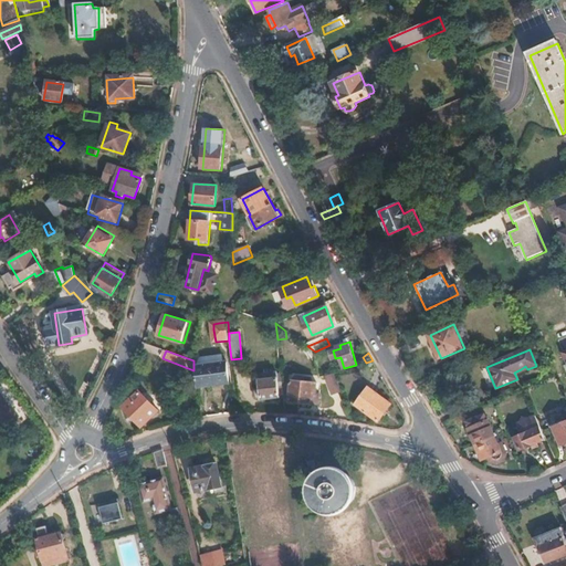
[(199,388),(230,384),(228,363),(212,365),(212,362),(206,363),(206,365),(197,367),(199,388)]
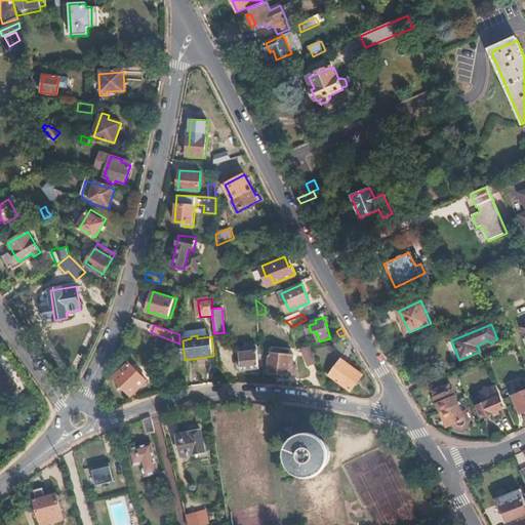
[(263,365),(260,348),(258,348),(257,345),(243,347),(244,352),(240,353),(241,362),(237,362),(236,363),(236,369),(238,370),(239,371),(242,370),(242,371),(260,369),(260,366),(263,365)]
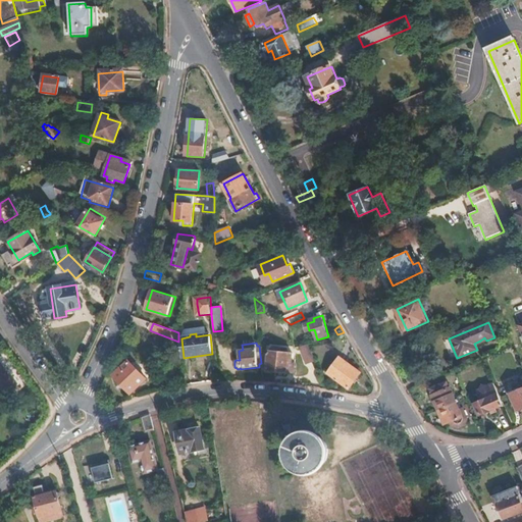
[(309,345),(302,347),(307,364),(315,362),(309,345)]
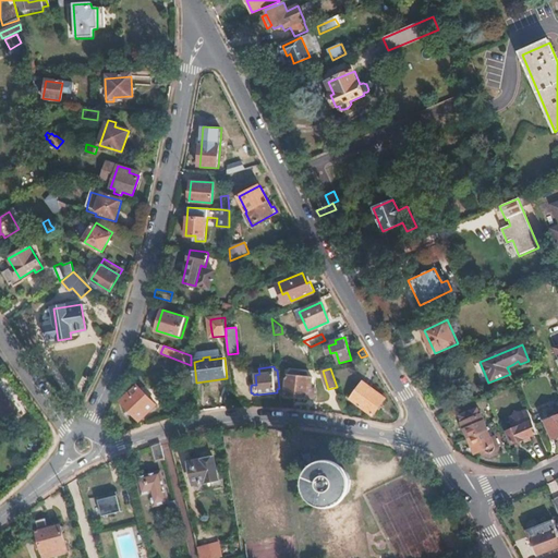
[(290,376),(288,376),(286,396),(313,400),(314,389),(312,389),(313,378),(300,377),(301,375),(299,372),(293,372),(290,373),(290,376)]
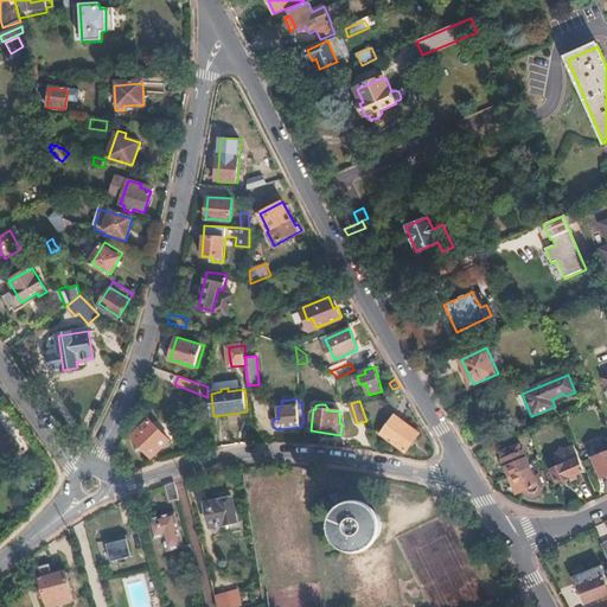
[(171,441),(151,419),(132,436),(152,459),(171,441)]
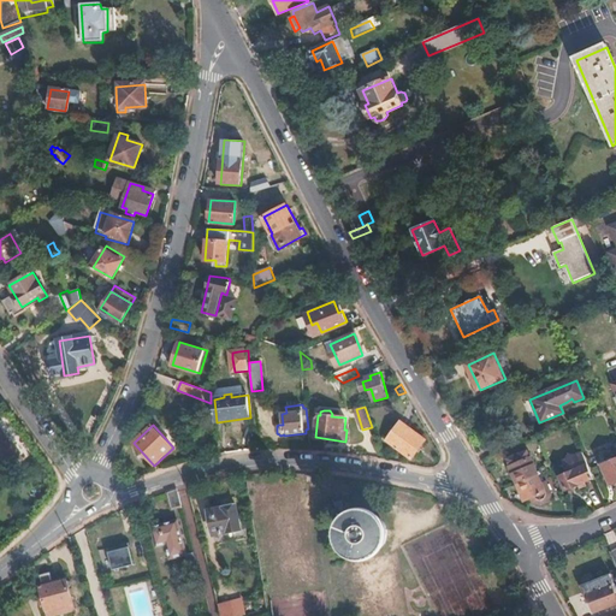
[(427,438),(412,426),(395,446),(410,458),(427,438)]
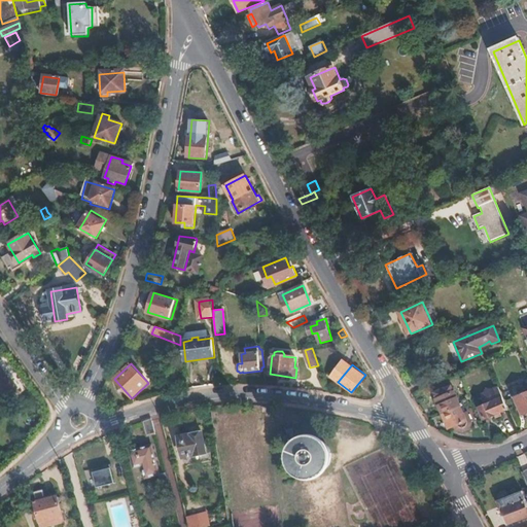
[(0,394),(9,388),(0,376),(0,394)]
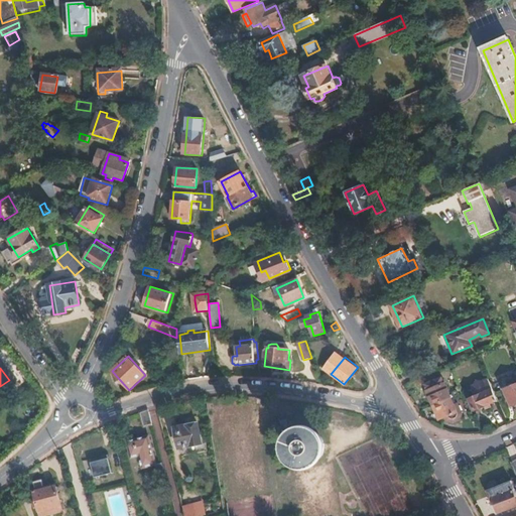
[(498,400),(489,379),(481,383),(477,381),(475,386),(473,387),(475,393),(469,396),(475,410),(498,400)]
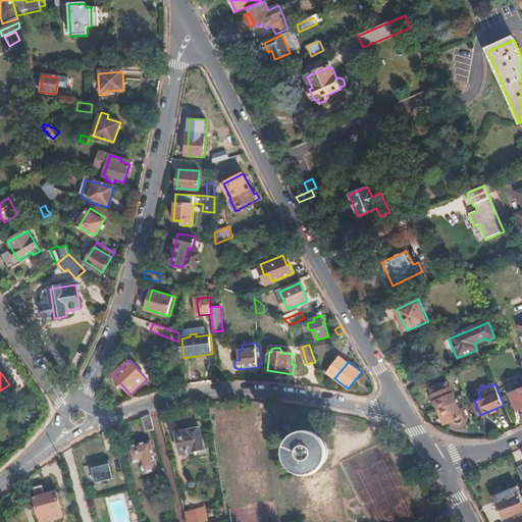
[(457,403),(451,387),(432,396),(439,410),(457,403)]
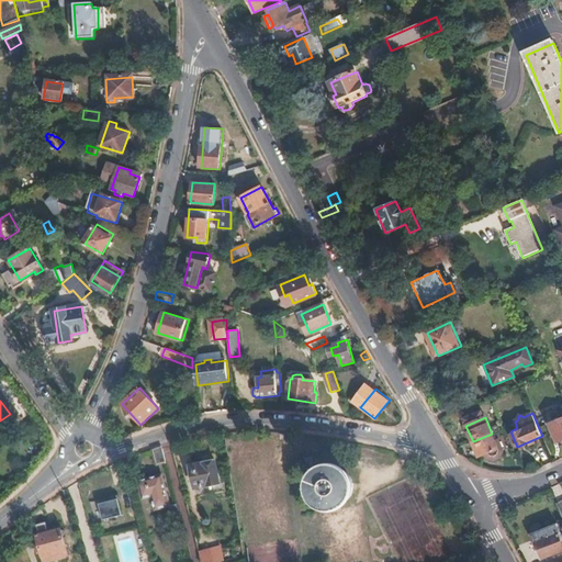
[(558,441),(561,439),(561,418),(550,425),(558,441)]
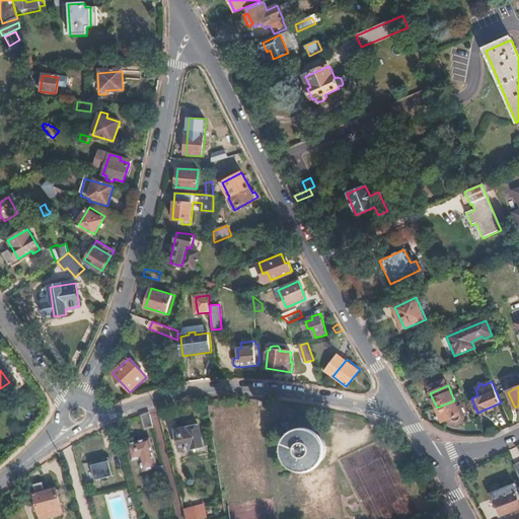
[(463,421),(464,416),(460,405),(457,408),(454,400),(437,408),(442,421),(448,419),(451,423),(455,425),(463,421)]
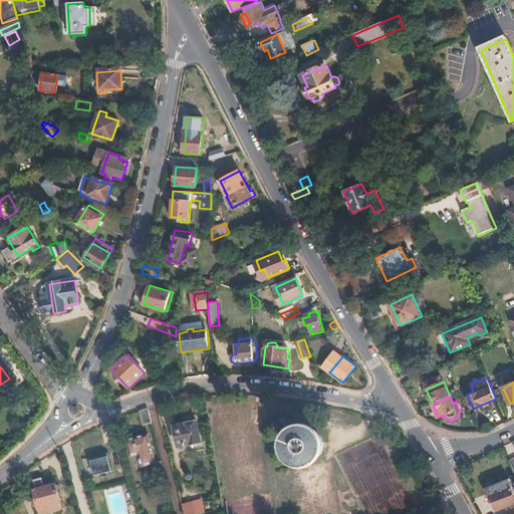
[(151,421),(148,407),(141,409),(139,410),(143,423),(151,421)]
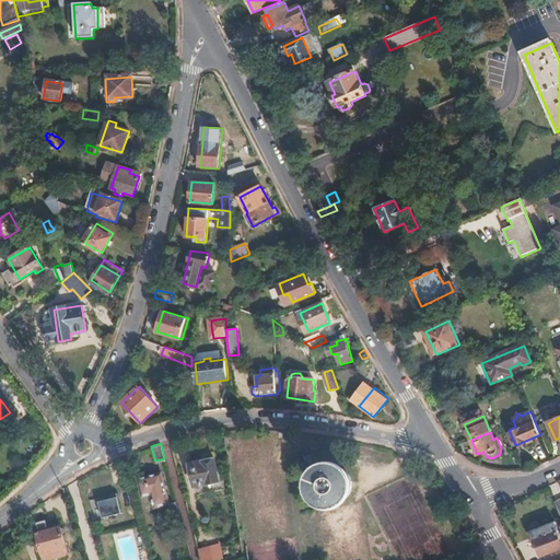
[(310,454),(303,455),(305,471),(312,470),(310,454)]
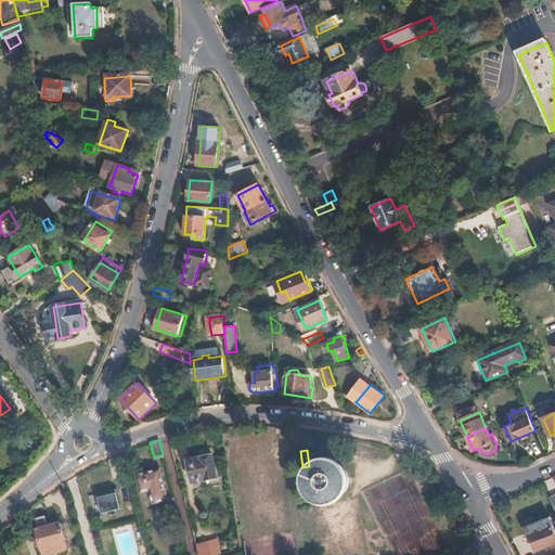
[(126,470),(121,453),(111,457),(107,460),(111,475),(126,470)]
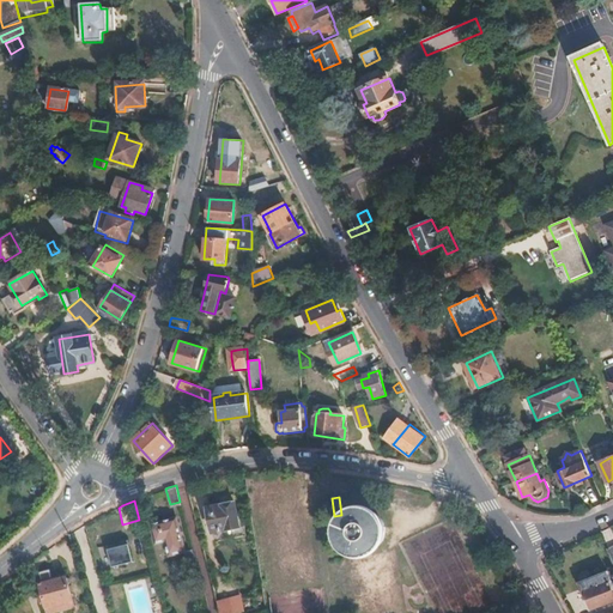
[(238,523),(235,503),(230,501),(224,502),(224,504),(206,508),(211,533),(240,527),(238,523)]
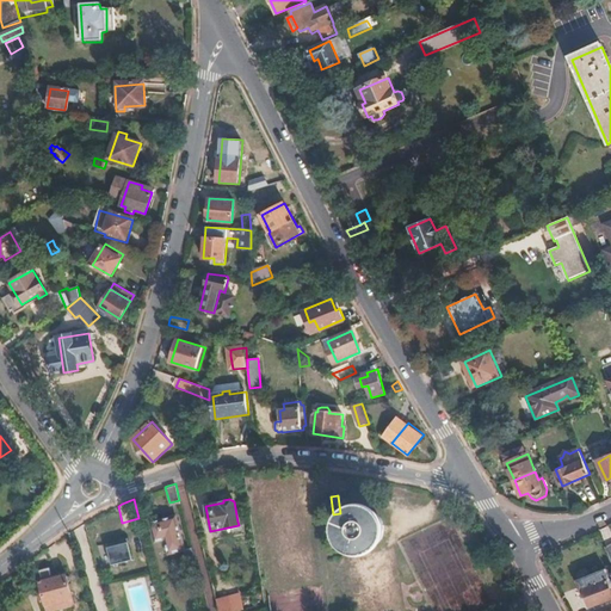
[(384,520),(383,518),(382,517),(380,514),(378,512),(376,511),(374,510),(371,508),(369,507),(366,507),(363,507),(360,507),(358,508),(356,510),(353,511),(351,512),(350,514),(347,516),(346,518),(345,520),(344,523),(344,526),(344,529),(344,531),(344,534),(345,536),(346,538),(347,541),(349,543),(351,544),(353,547),(356,548),(358,549),(360,549),(363,549),(365,549),(369,549),(371,549),(374,548),(376,547),(377,545),(380,543),(381,541),(383,538),(384,536),(384,534),(386,531),(386,529),(386,526),(386,524),(384,520)]
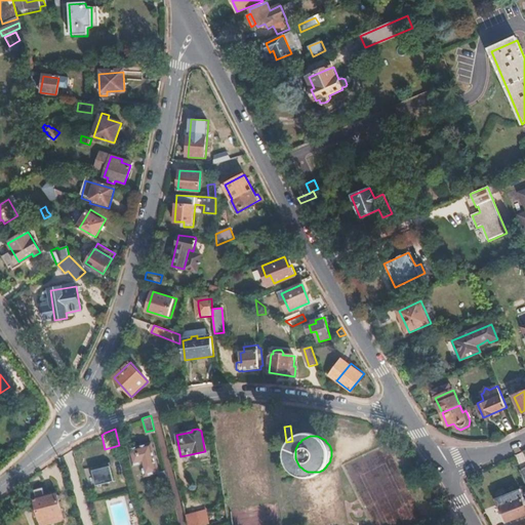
[(144,474),(157,471),(150,442),(129,447),(133,463),(140,460),(144,474)]
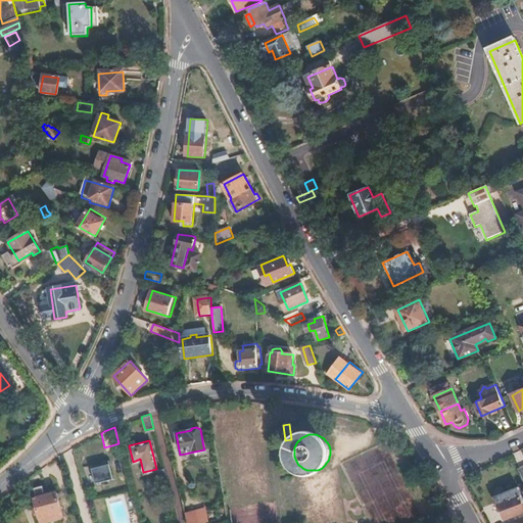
[(209,458),(206,446),(203,446),(204,449),(180,455),(182,463),(209,458)]
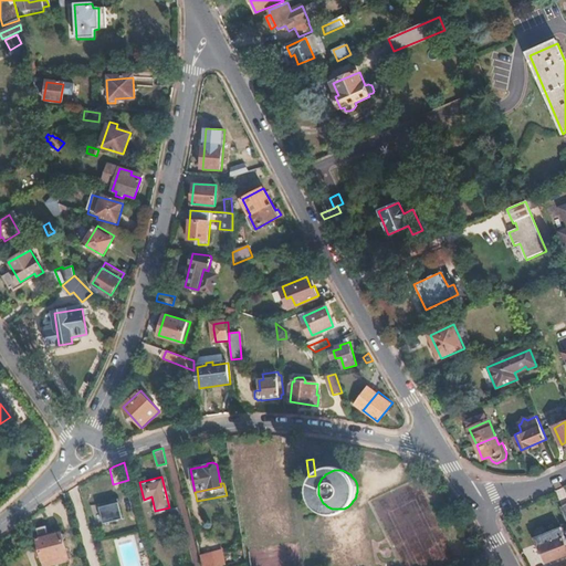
[(121,492),(115,493),(103,500),(102,501),(105,517),(125,513),(121,492)]
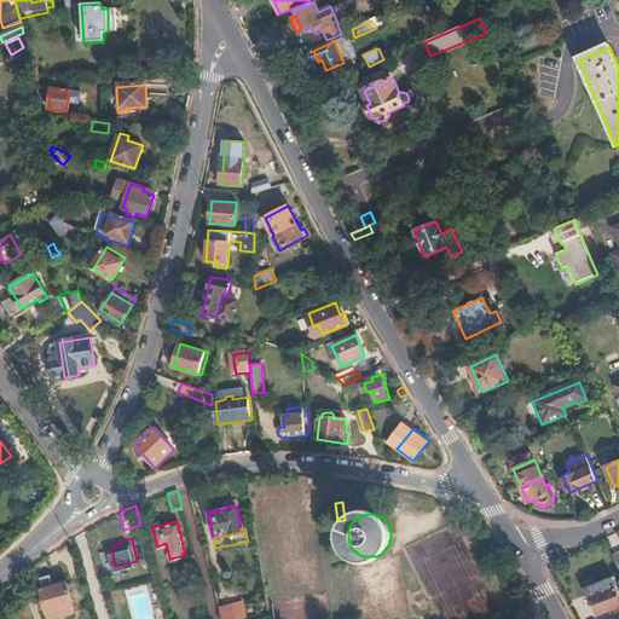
[(197,566),(194,553),(185,555),(189,568),(197,566)]
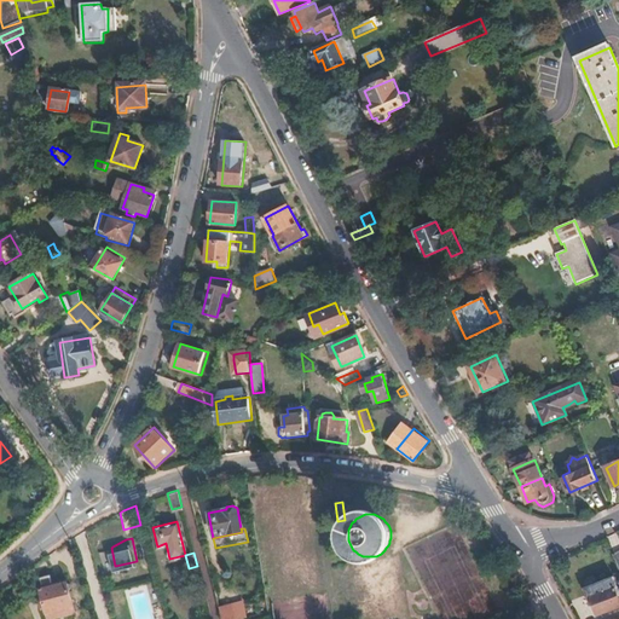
[(50,618),(76,613),(65,573),(52,576),(50,567),(39,570),(41,578),(38,579),(42,596),(39,597),(41,609),(46,608),(48,618),(50,618)]
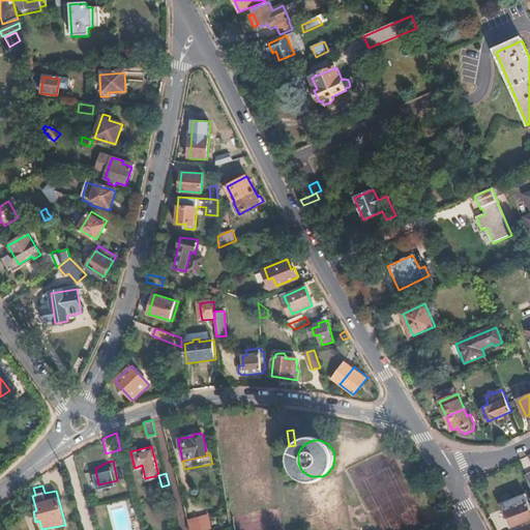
[(529,518),(529,512),(526,503),(529,501),(529,500),(526,492),(513,498),(512,495),(508,494),(503,496),(501,500),(502,503),(499,504),(505,517),(508,516),(511,526),(529,518)]
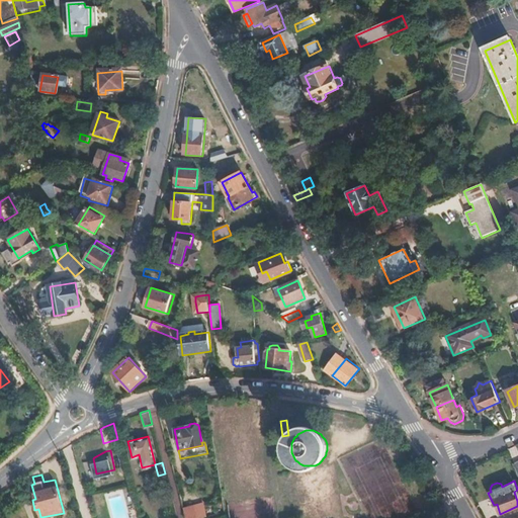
[(199,517),(204,517),(201,504),(191,506),(194,517),(199,517)]
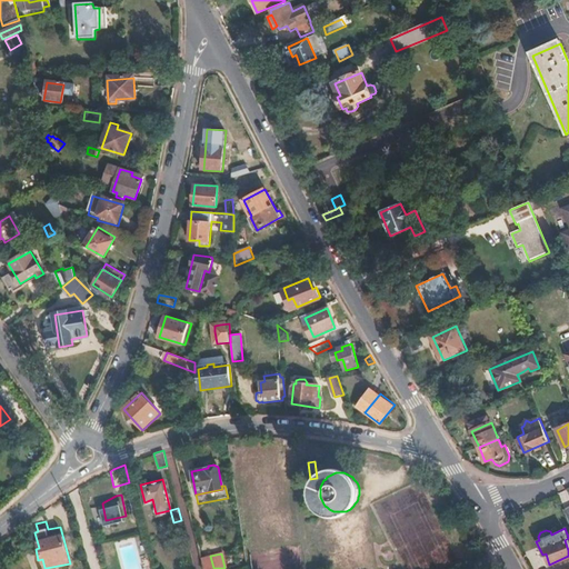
[(213,568),(210,556),(200,558),(202,568),(213,568)]
